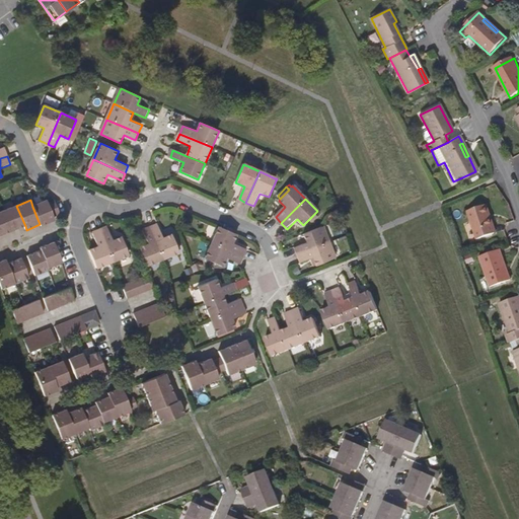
[(55,220),(54,218),(49,204),(47,201),(32,207),(40,224),(41,226),(55,220)]
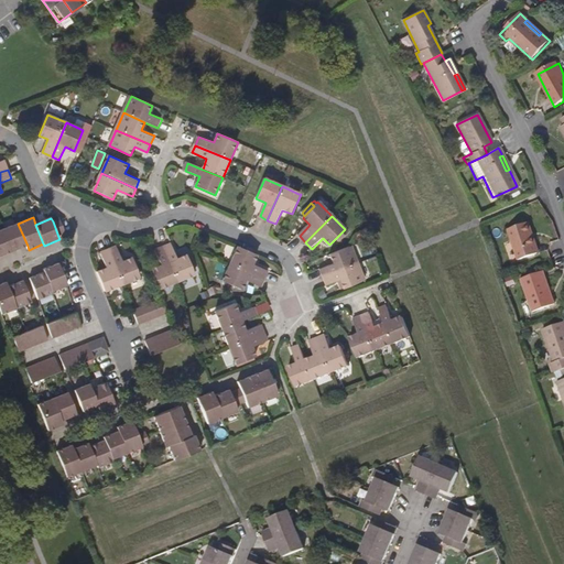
[(66,234),(61,218),(53,221),(58,237),(66,234)]
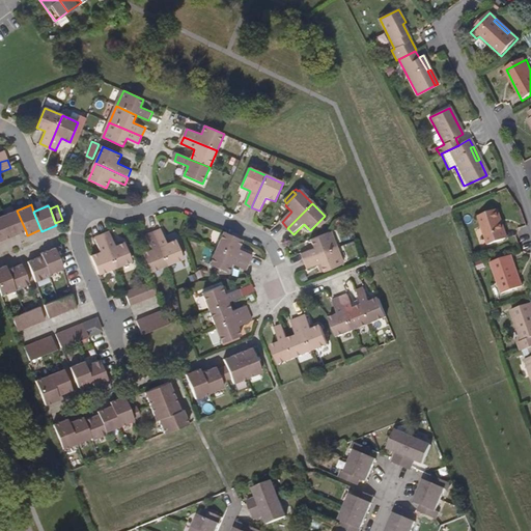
[(26,231),(17,211),(3,216),(11,238),(26,231)]
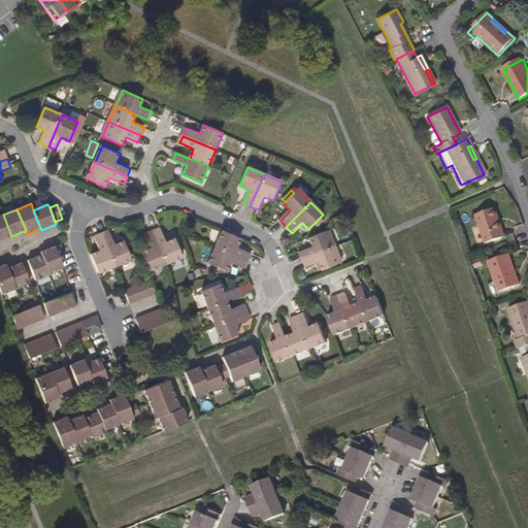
[(496,221),(498,220),(495,209),(475,216),(485,243),(502,238),(496,221)]
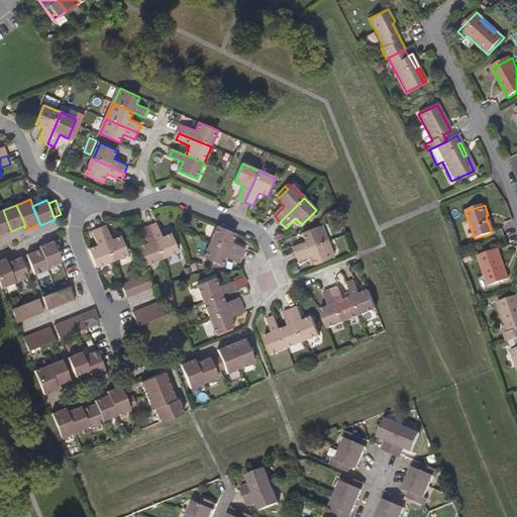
[(0,211),(0,235),(11,231),(3,210),(0,211)]
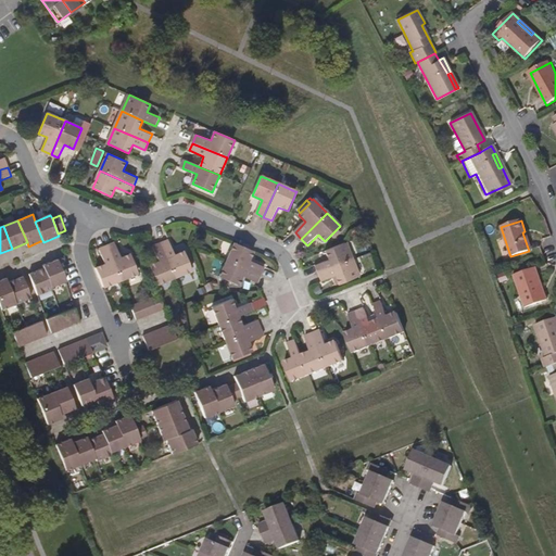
[(531,250),(525,231),(522,232),(529,251),(531,250)]
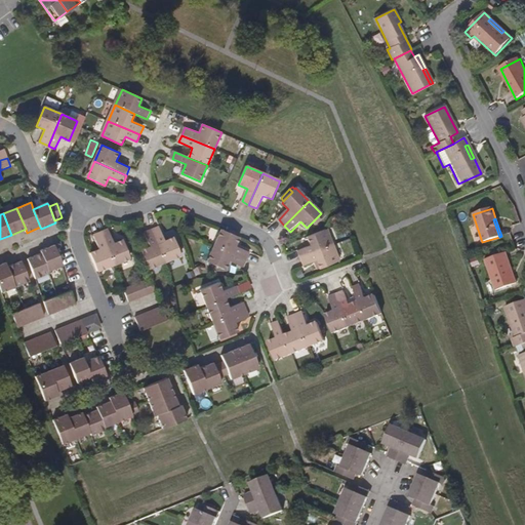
[(154,231),(166,263),(184,255),(176,238),(167,241),(161,228),(154,231)]
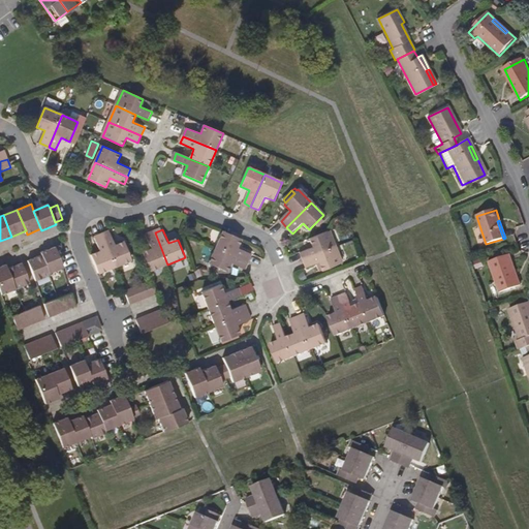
[(330,232),(312,240),(315,249),(303,254),(305,261),(337,248),(332,232),(331,231),(330,232)]
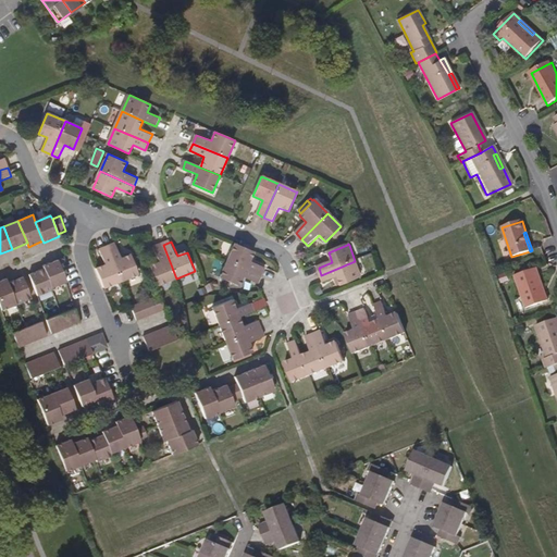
[(109,249),(123,283),(140,275),(133,256),(123,260),(116,245),(109,249)]
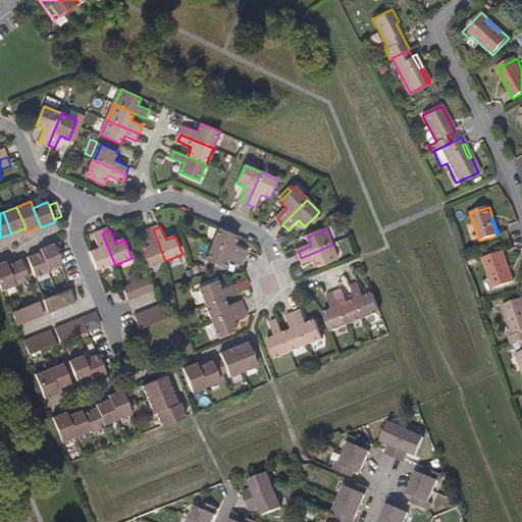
[(165,261),(153,229),(145,231),(151,246),(142,249),(149,268),(165,261)]
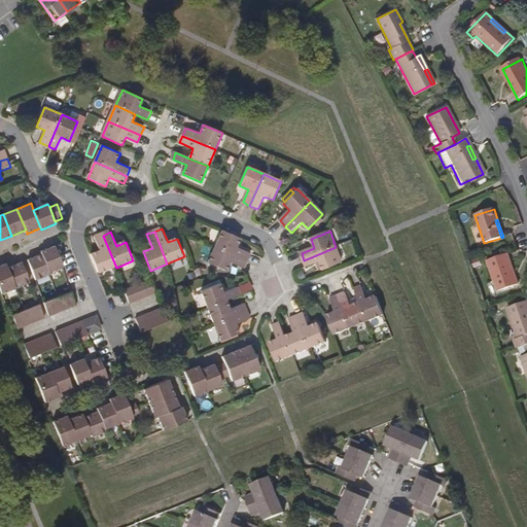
[(242,240),(223,232),(217,247),(248,260),(251,254),(239,248),(242,240)]
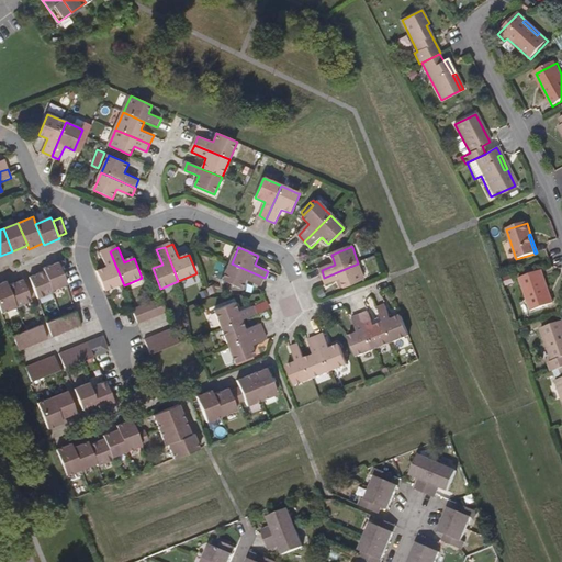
[(98,272),(107,293),(124,285),(110,251),(102,255),(108,269),(98,272)]
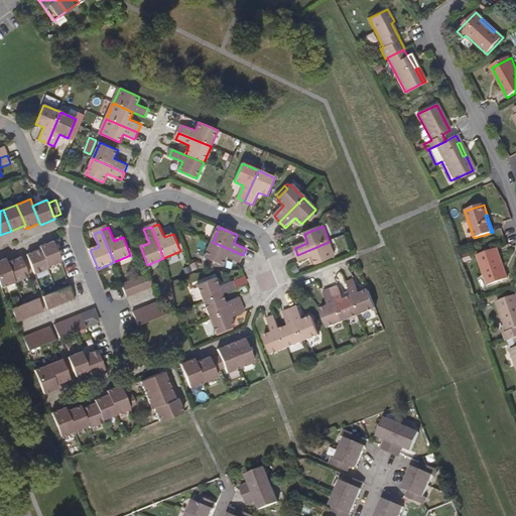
[(41,249),(48,266),(62,261),(54,241),(40,246),(41,249)]
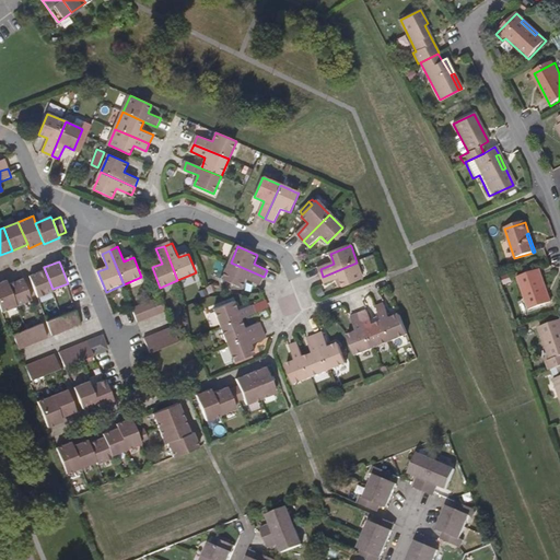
[(264,277),(231,263),(223,280),(242,289),(246,280),(260,286),(264,277)]
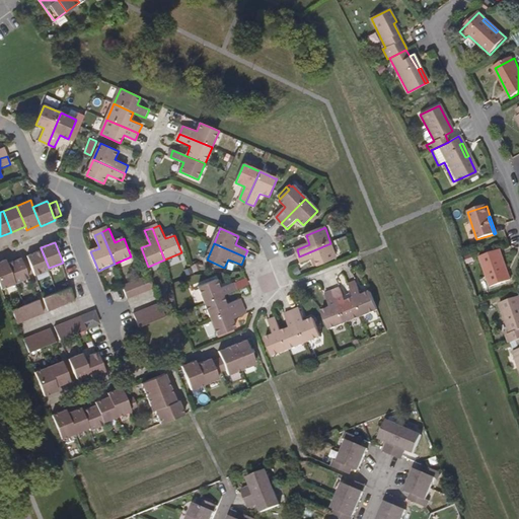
[(330,243),(299,256),(302,264),(314,258),(318,267),(338,258),(330,243)]
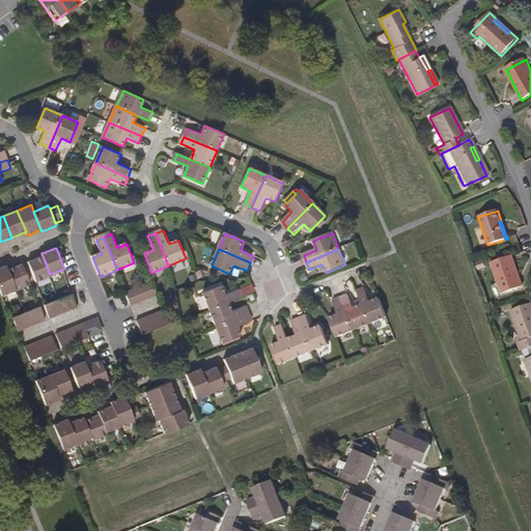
[(502,295),(523,287),(511,255),(491,262),(502,295)]
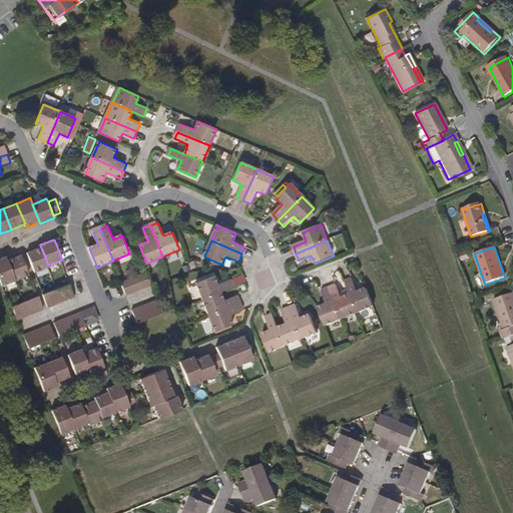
[(28,253),(35,272),(49,267),(48,265),(41,247),(28,253)]
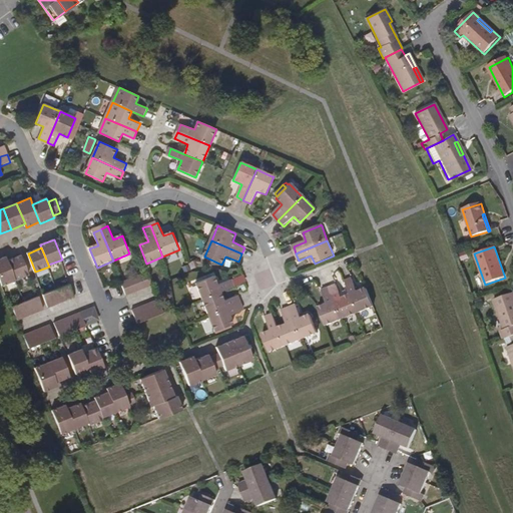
[(22,255),(8,261),(16,280),(29,275),(22,255)]
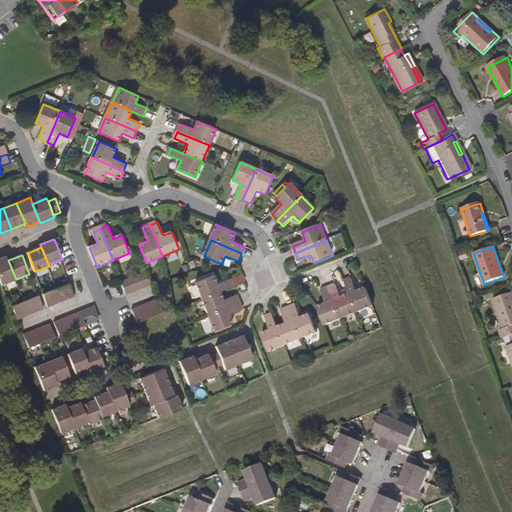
[(7,256),(0,258),(0,280),(2,285),(16,279),(8,260),(7,256)]
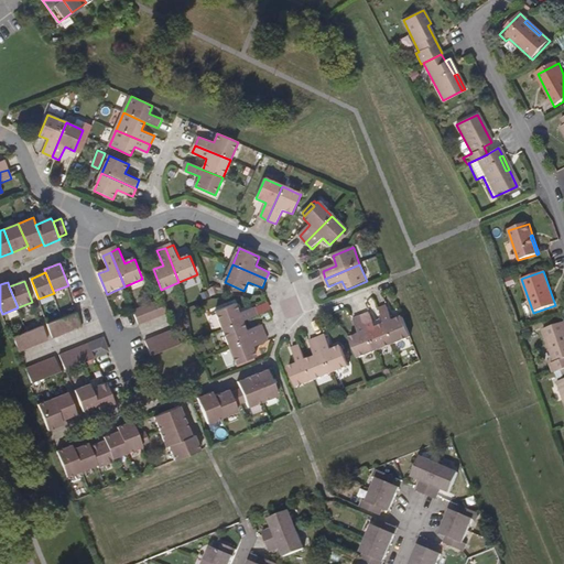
[(159,307),(162,316),(169,313),(162,299),(159,300),(154,301),(158,308),(159,307)]
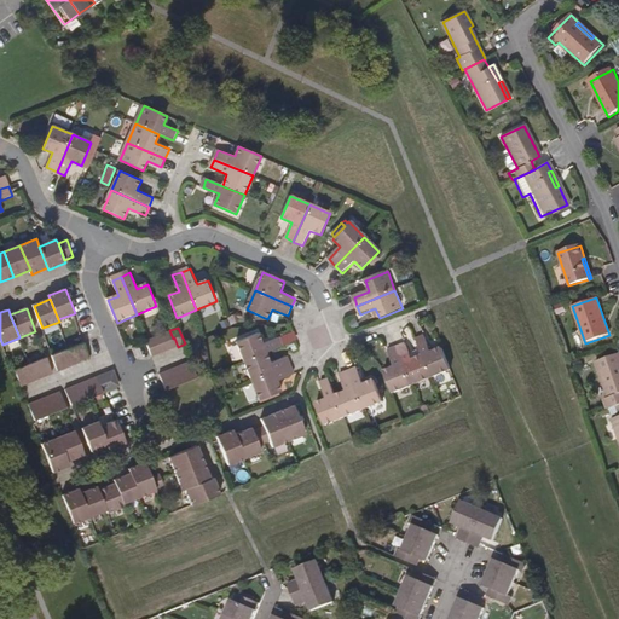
[(162,334),(165,341),(173,339),(169,330),(162,334)]
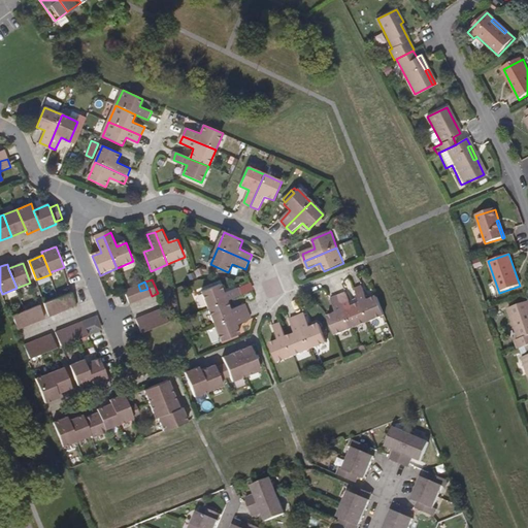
[(209,307),(242,295),(239,287),(226,292),(222,284),(203,292),(209,307)]
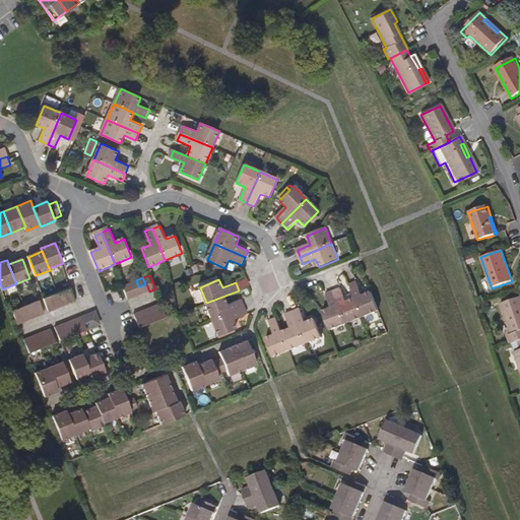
[(136,280),(128,282),(131,289),(138,286),(136,280)]
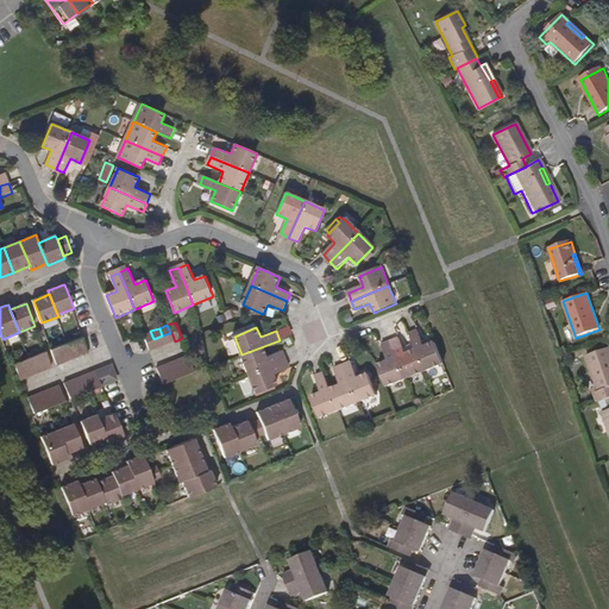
[(150,331),(145,333),(142,334),(145,343),(154,339),(150,331)]
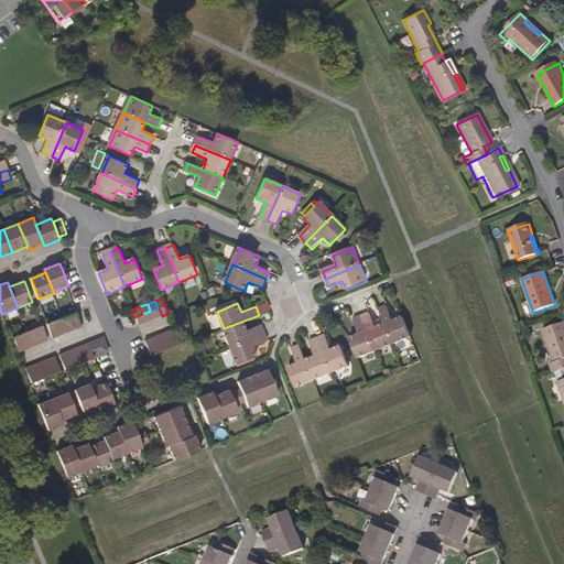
[(413,338),(404,318),(397,322),(390,306),(381,311),(387,325),(396,346),(413,338)]
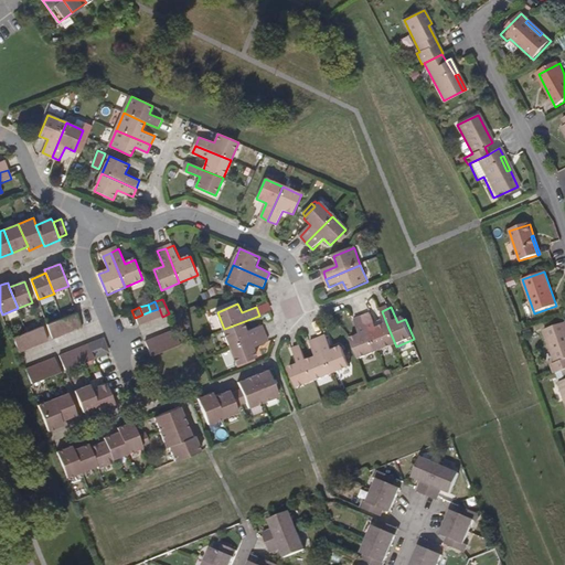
[(161,317),(158,309),(150,311),(153,320),(161,317)]
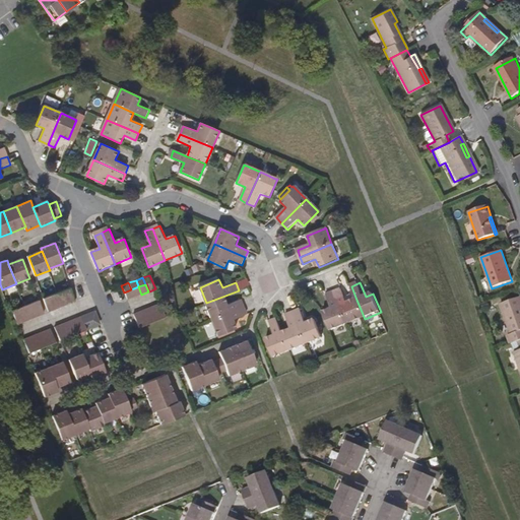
[(131,289),(134,298),(141,295),(138,286),(131,289)]
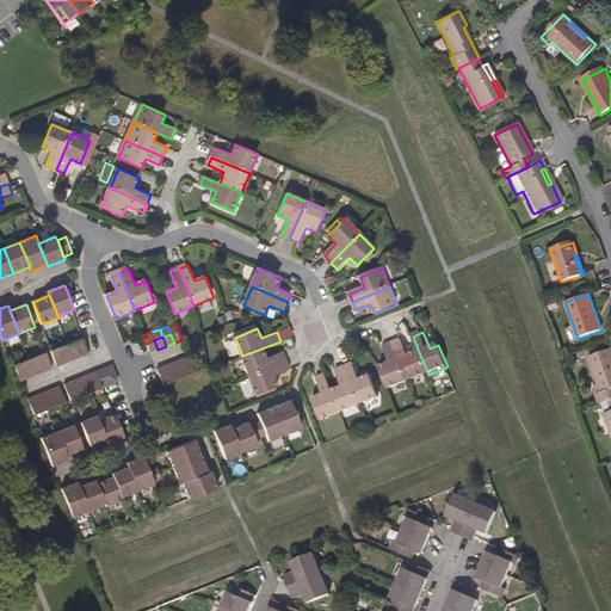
[(90,355),(84,338),(76,340),(82,357),(90,355)]
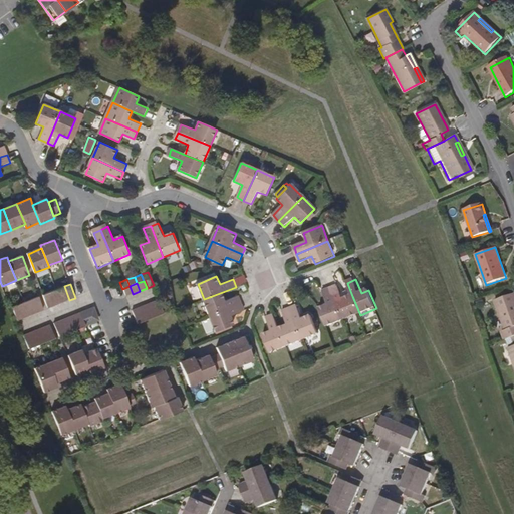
[(64,286),(57,289),(63,303),(69,300),(64,286)]
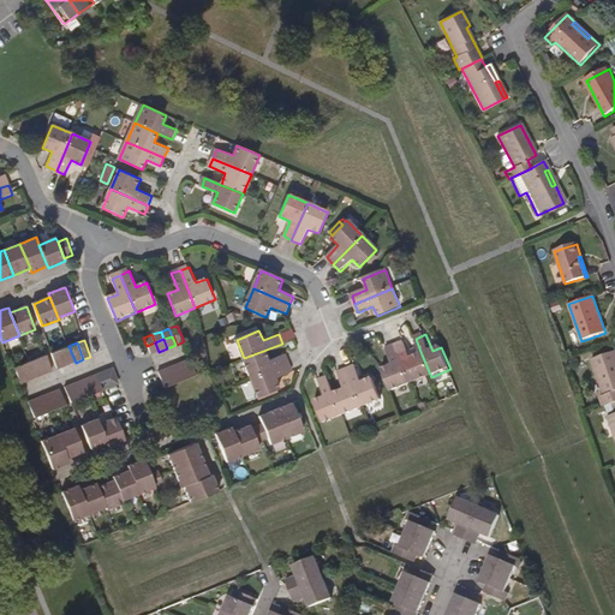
[(153,354),(159,352),(155,342),(147,346),(150,354),(153,354)]
